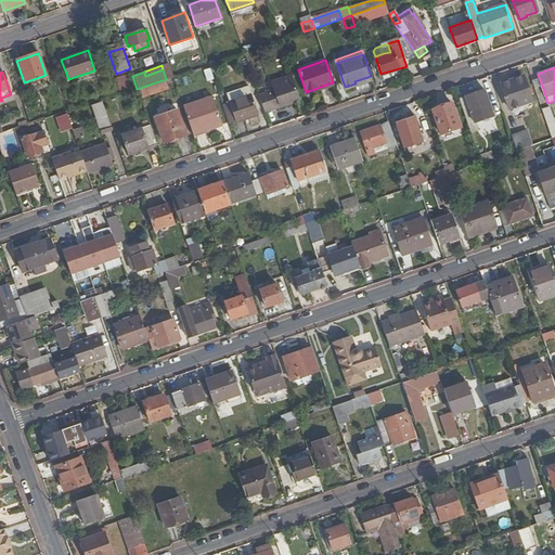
[(125,74),(114,78),(118,91),(129,87),(125,74)]
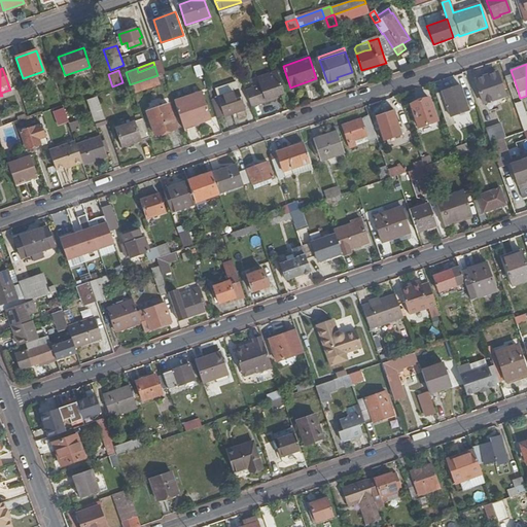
[(265,100),(284,93),(277,71),(257,77),(259,83),(245,89),(251,106),(265,101),(265,100)]
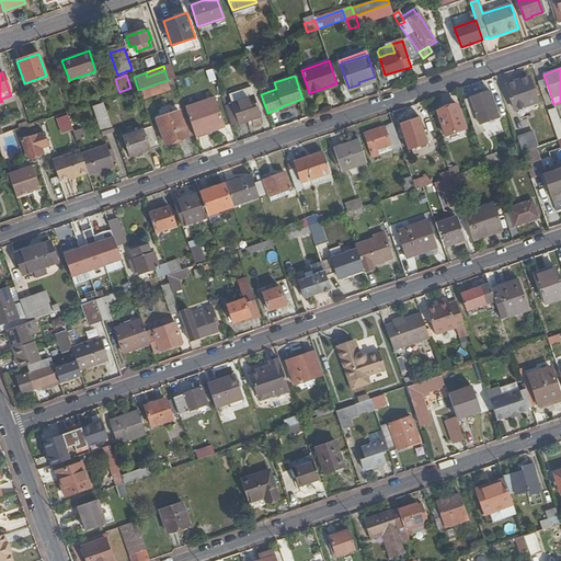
[(506,84),(514,109),(537,101),(529,77),(506,84)]
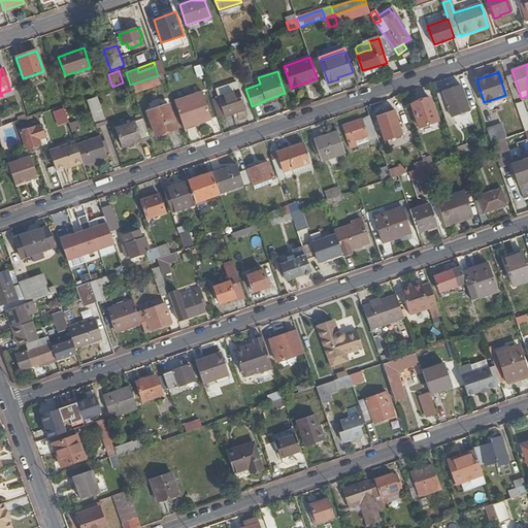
[(505,75),(508,84),(516,81),(513,73),(505,75)]
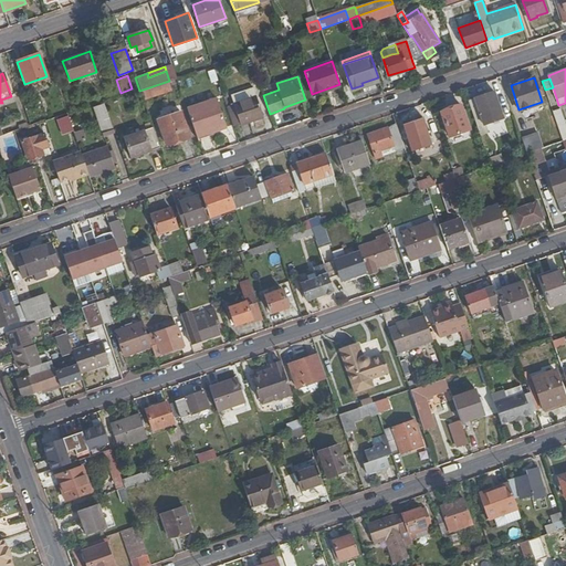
[(313,96),(341,86),(339,84),(312,94),(313,96)]
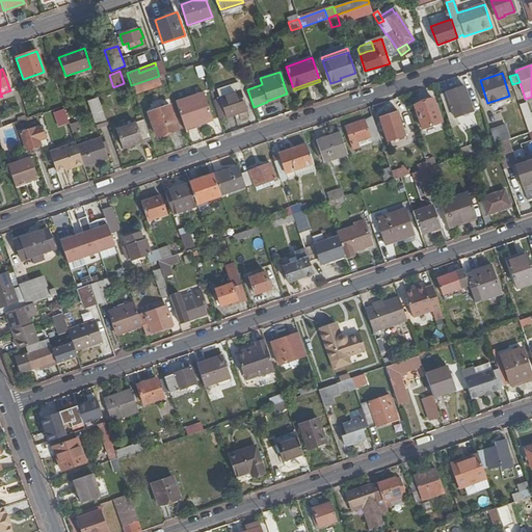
[(246,109),(240,89),(238,81),(216,88),(219,97),(227,116),(246,109)]
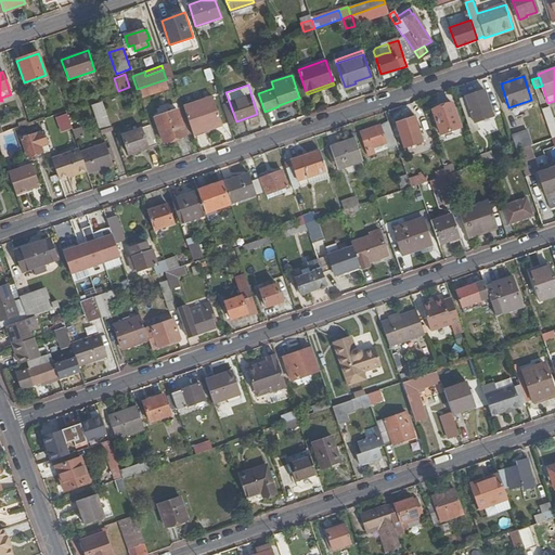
[(485,90),(459,98),(468,124),(493,115),(485,90)]
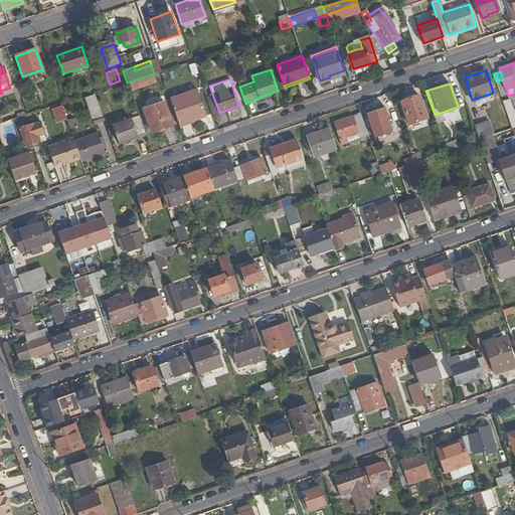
[(196,90),(170,99),(179,125),(205,116),(196,90)]
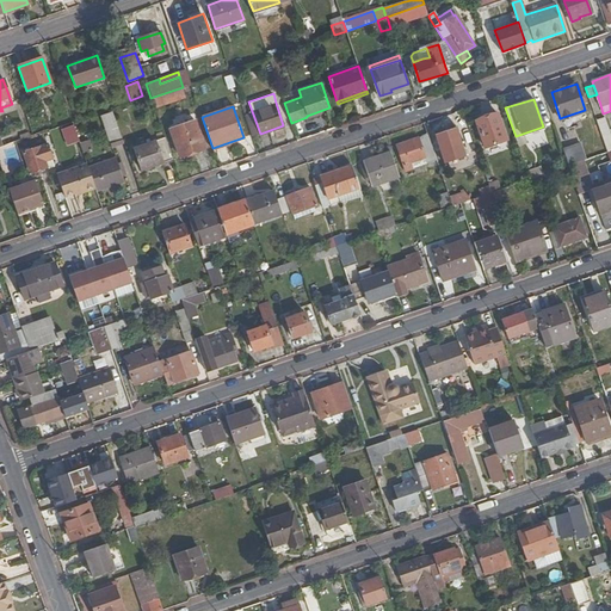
[(112,112),(100,116),(110,143),(122,140),(112,112)]
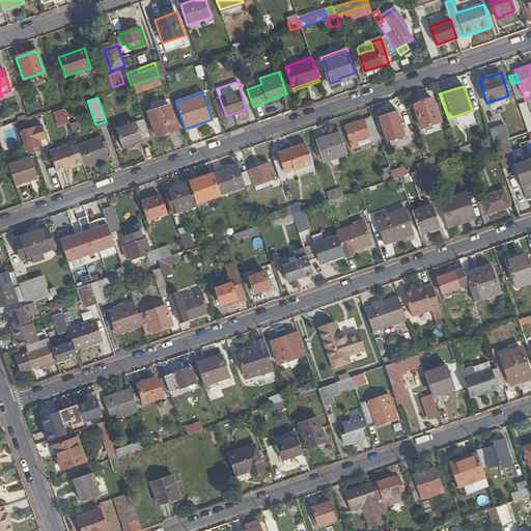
[(413,104),(421,128),(440,121),(431,98),(413,104)]
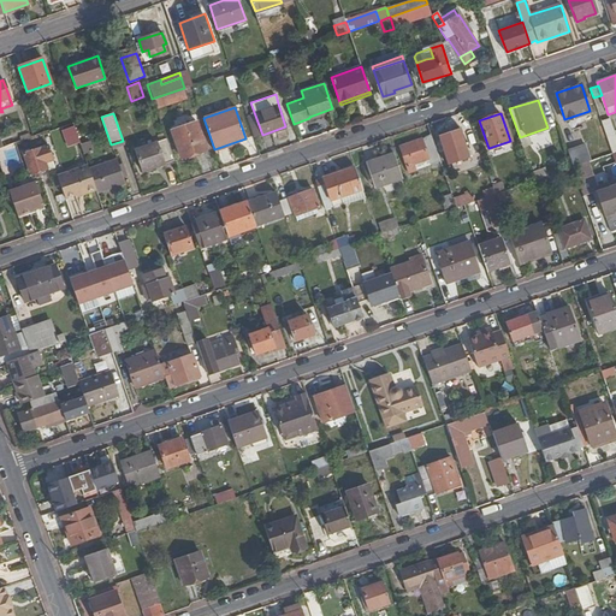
[(615,131),(611,118),(602,120),(612,153),(615,152),(615,131)]
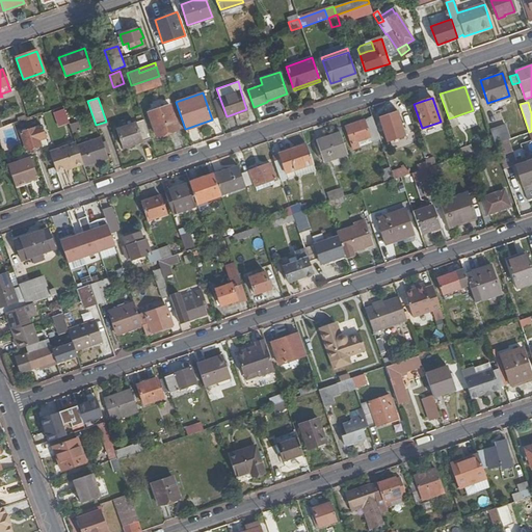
[(62,105),(52,109),(54,115),(61,134),(72,131),(69,124),(63,109),(62,105)]
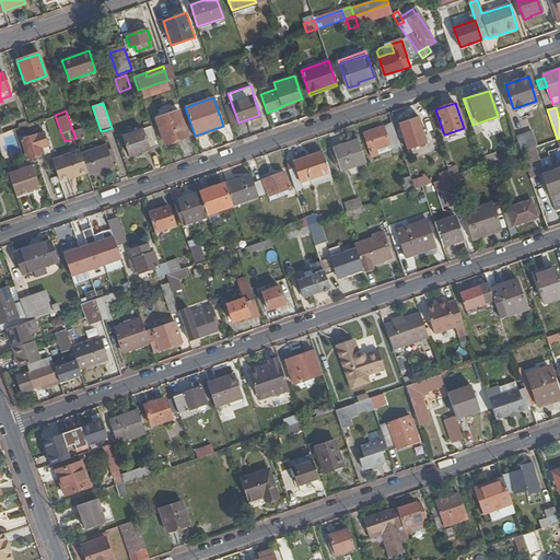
[(187,135),(179,111),(155,118),(164,142),(187,135)]
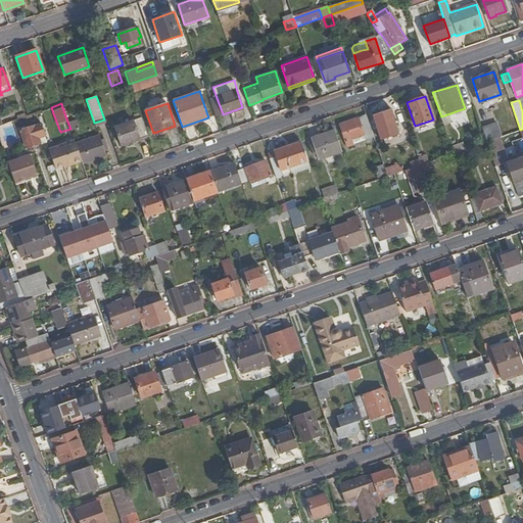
[(381,140),(398,134),(390,108),(373,114),(381,140)]
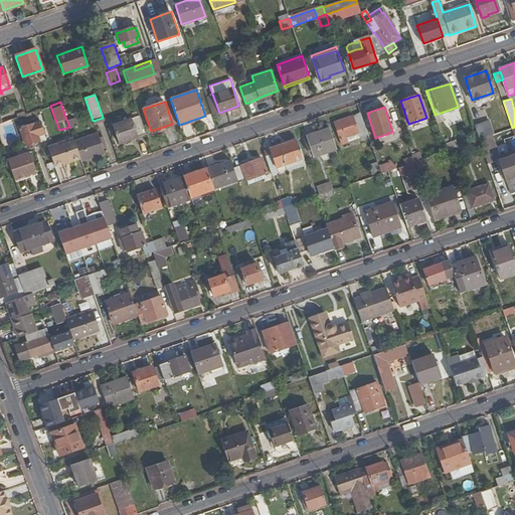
[(367,135),(360,113),(352,116),(357,133),(356,133),(358,138),(367,135)]
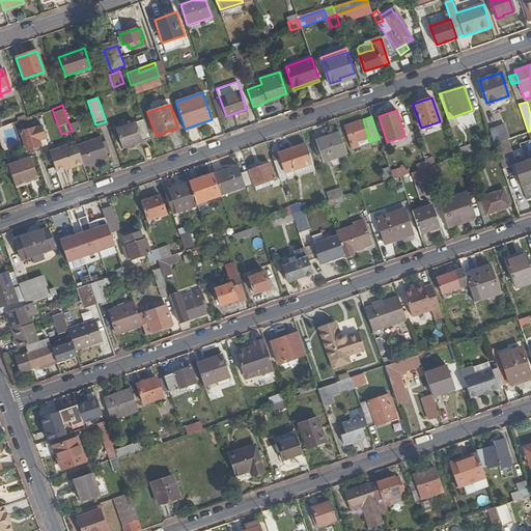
[(123,147),(149,138),(143,119),(116,129),(123,147)]
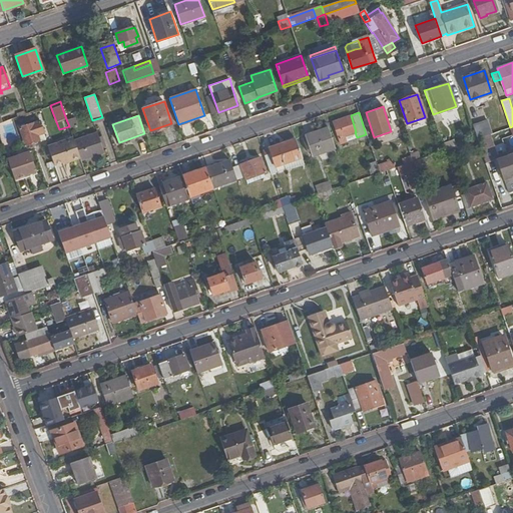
[(356,132),(351,115),(333,121),(340,143),(346,141),(344,136),(355,132),(356,132)]
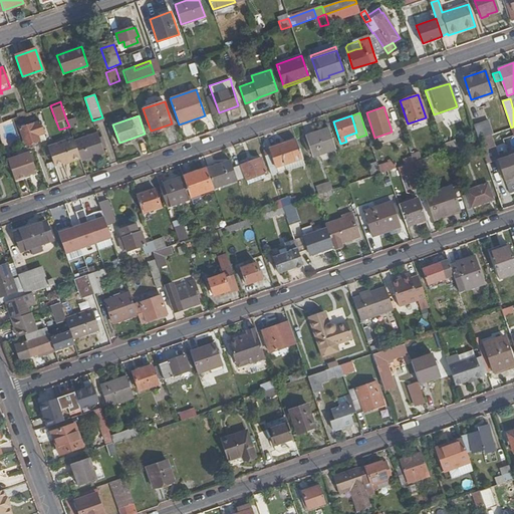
[(66,119),(69,126),(69,129),(77,125),(74,116),(66,119)]
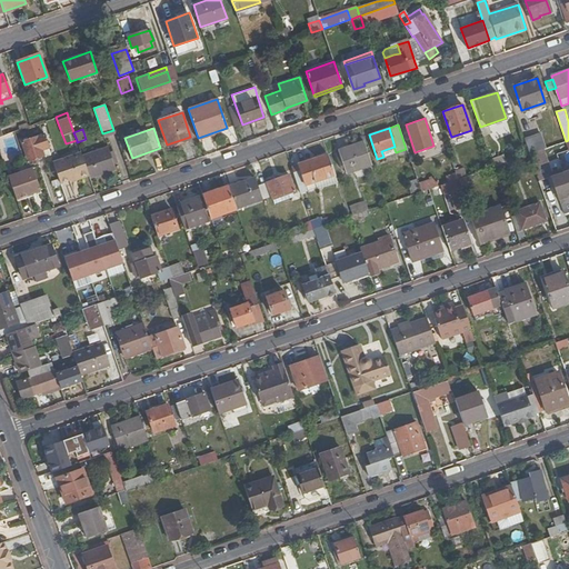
[(535,135),(539,150),(543,149),(539,133),(535,135)]
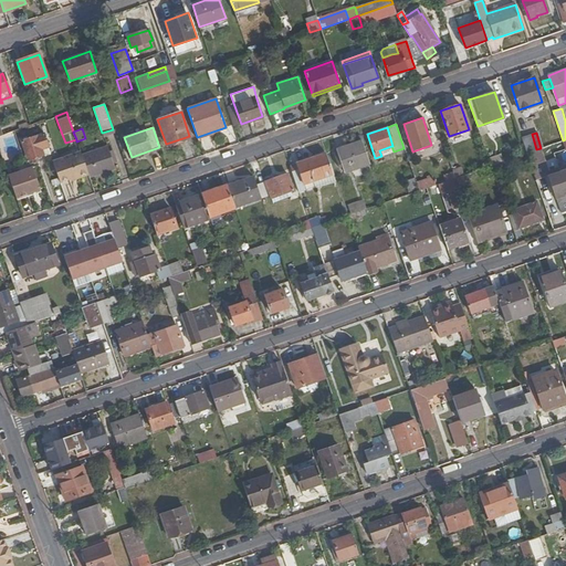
[(50,152),(44,134),(21,140),(28,159),(50,152)]
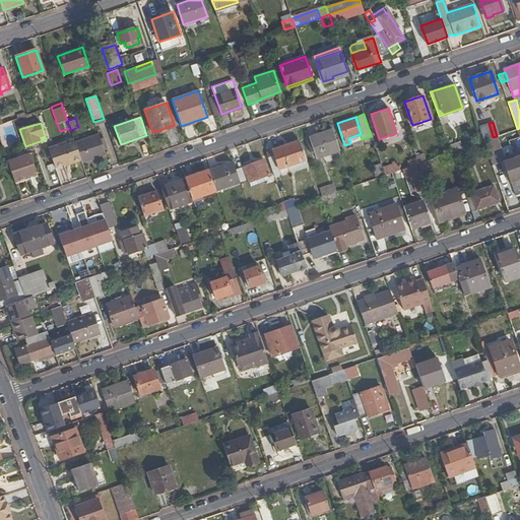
[(489,123),(479,127),(483,140),(493,137),(489,123)]
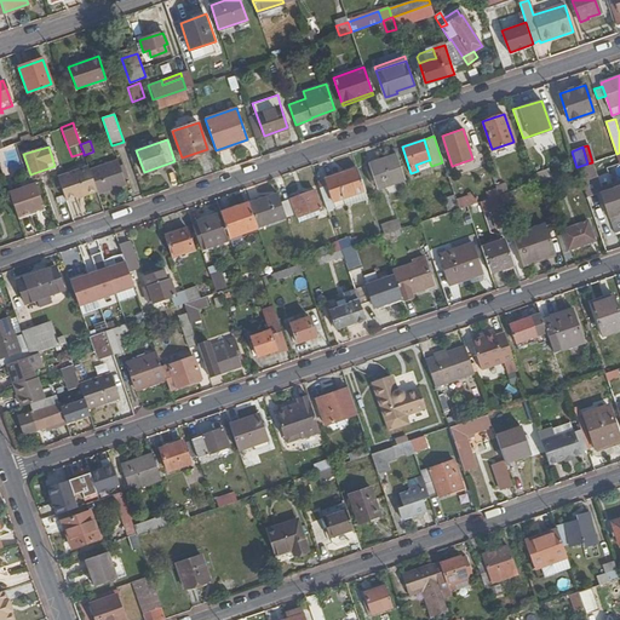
[(405,178),(396,155),(367,165),(375,188),(405,178)]
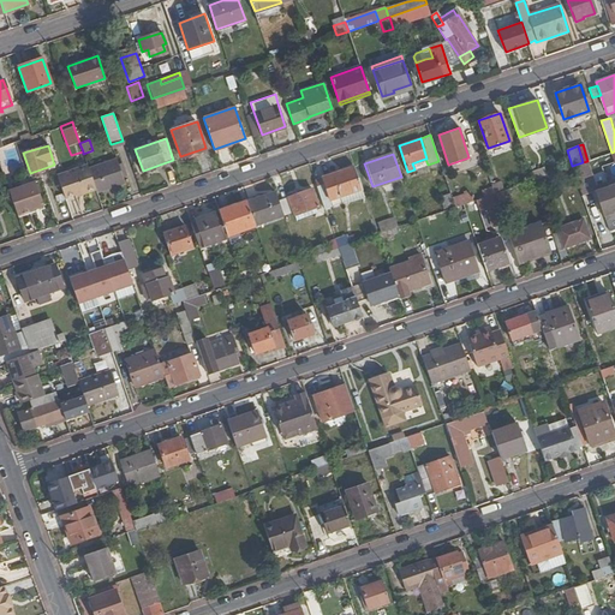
[(95,189),(96,191),(124,183),(121,175),(118,165),(115,157),(88,166),(95,189)]
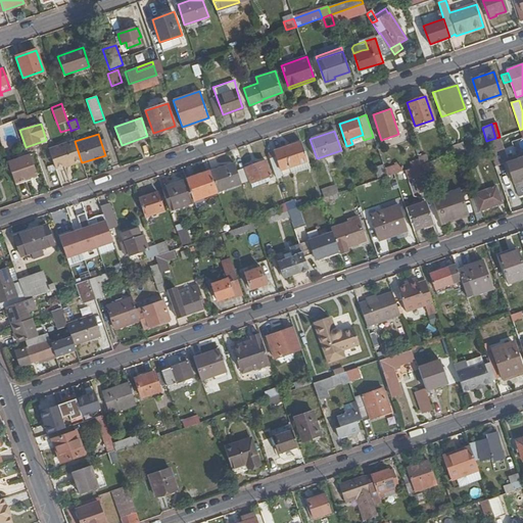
[(500,137),(504,150),(508,161),(518,158),(517,155),(511,157),(504,136),(500,137)]
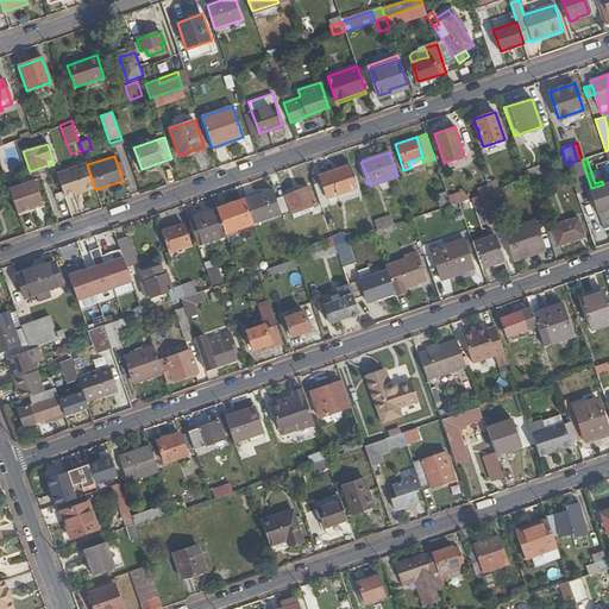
[(566,164),(567,165),(572,180),(586,175),(582,159),(577,161),(566,164)]
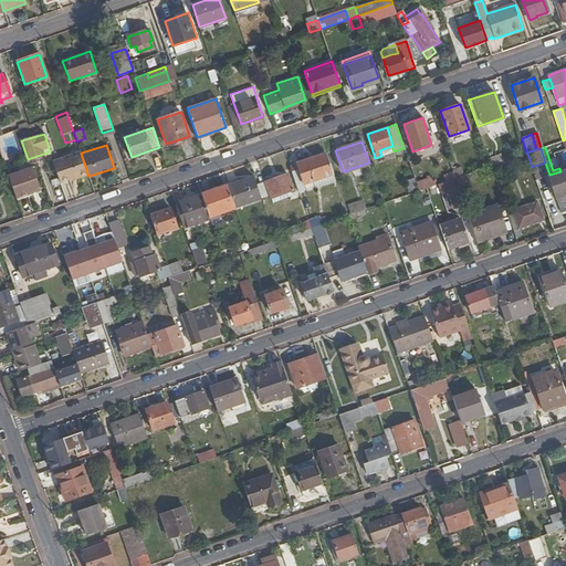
[(51,161),(59,181),(69,178),(75,176),(76,178),(87,174),(81,153),(80,152),(58,159),(51,161)]
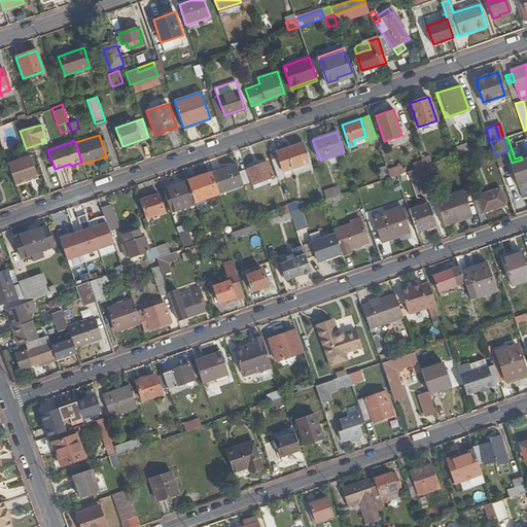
[(312,168),(303,143),(270,154),(278,177),(284,175),(284,178),(312,168)]
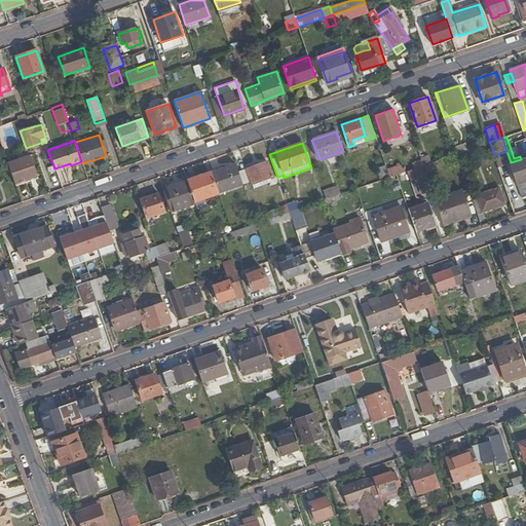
[(454,147),(456,154),(465,151),(462,144),(454,147)]
